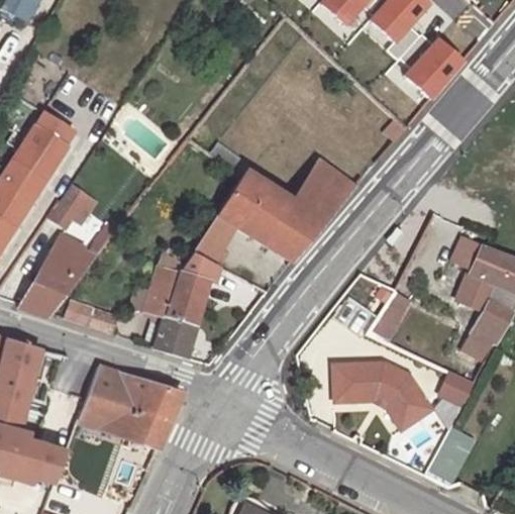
[(1,0),(0,3),(0,9),(29,19),(35,0),(1,0)]
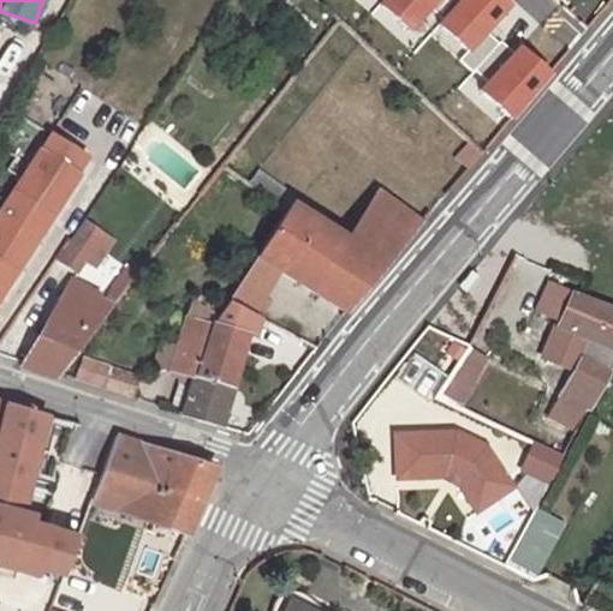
[(384,0),(381,3),(411,28),(435,0),(384,0)]
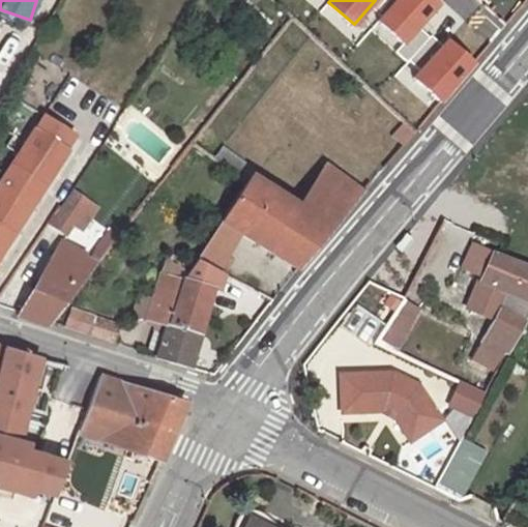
[(377,0),(375,3),(384,11),(394,0),(377,0)]
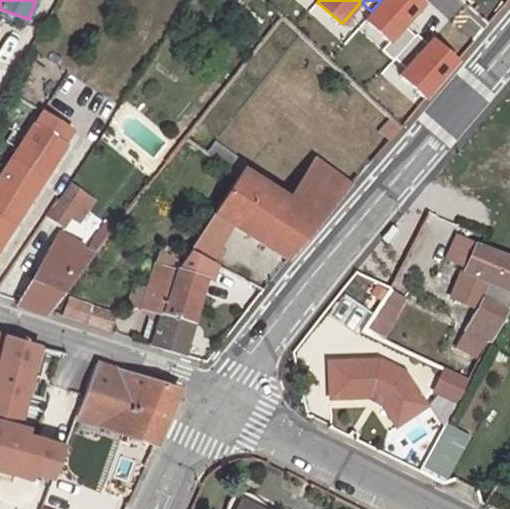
[(382,0),(365,20),(389,42),(423,4),(418,0),(382,0)]
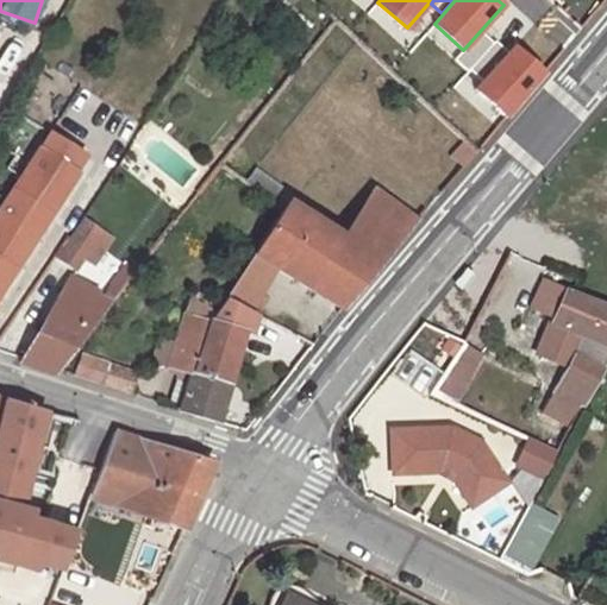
[(492,42),(480,32),(471,42),(460,56),(470,67),(492,42)]
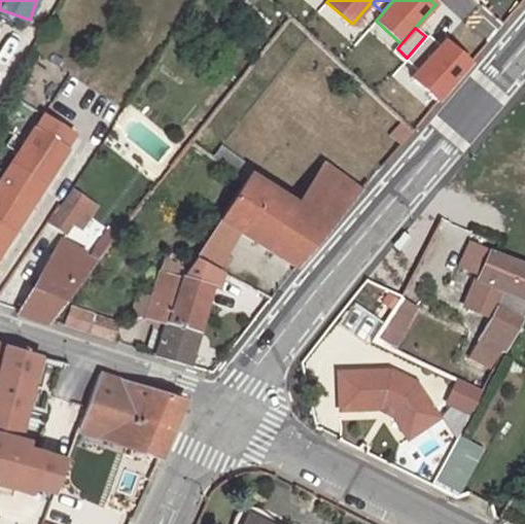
[(439,44),(428,36),(421,44),(411,57),(420,65),(439,44)]
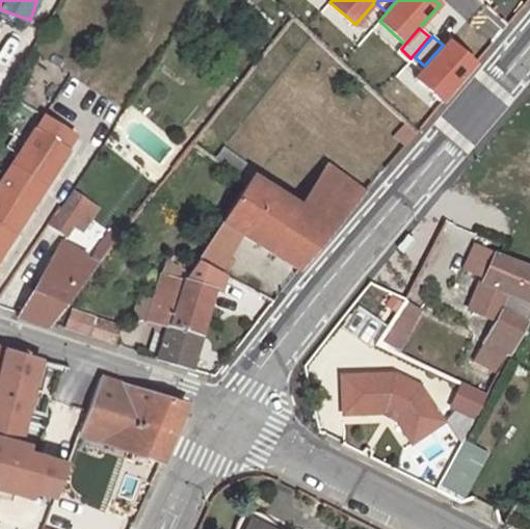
[(451,38),(416,78),(442,101),(476,61),(451,38)]
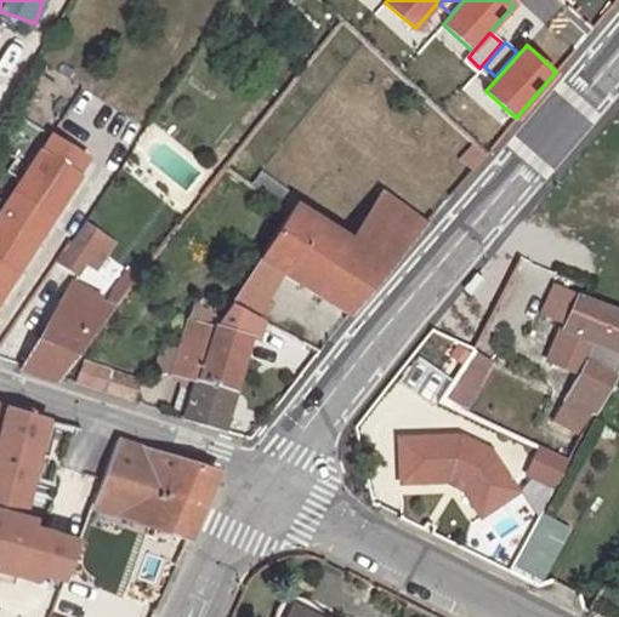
[(77,173),(89,155),(52,131),(40,150),(77,173)]
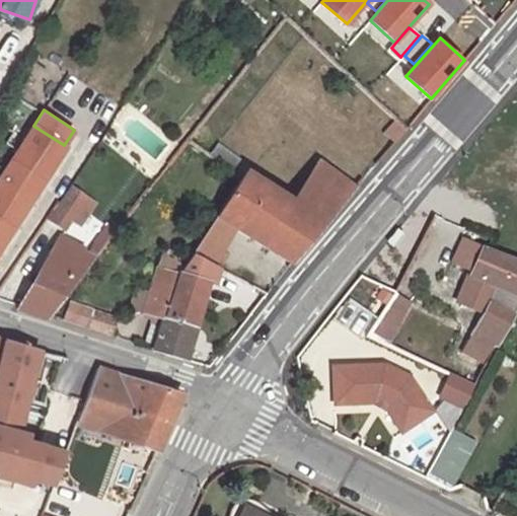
[(407,127),(395,118),(383,131),(394,141),(407,127)]
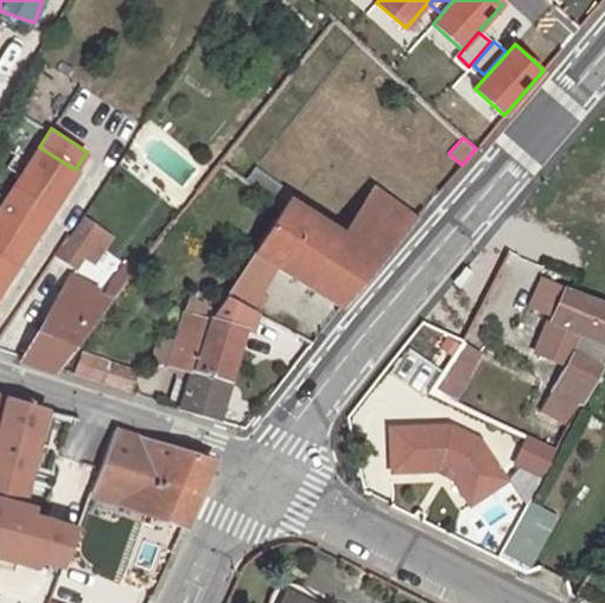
[(53,205),(75,170),(39,147),(16,183),(53,205)]
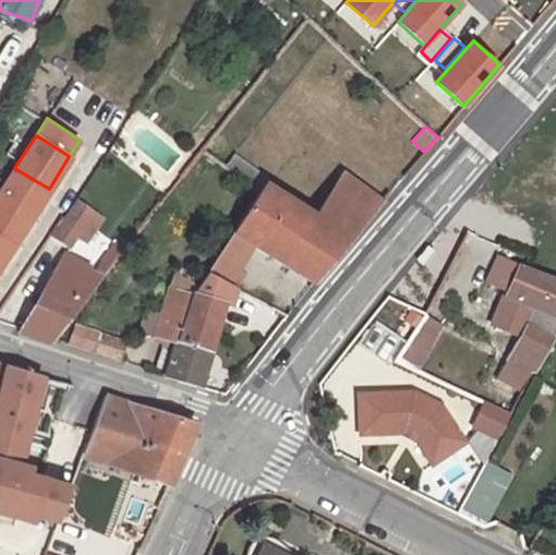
[(266,182),(270,176),(236,152),(226,165),(261,190),(233,231),(256,244),(314,279),(385,198),(347,172),(317,216),(266,182)]
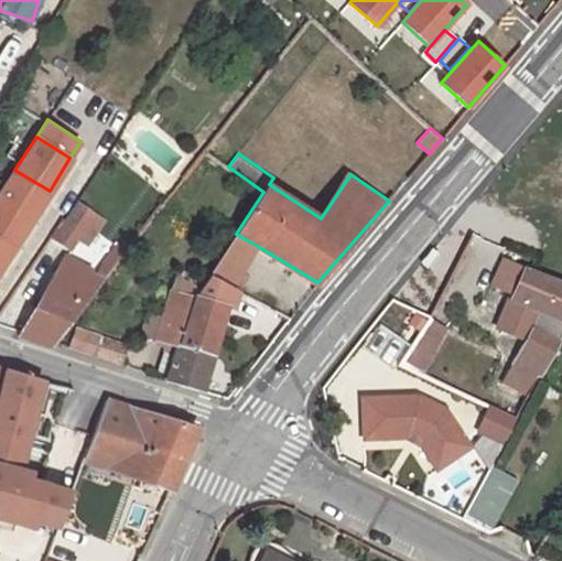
[(0,271),(50,191),(14,170),(0,192),(0,271)]
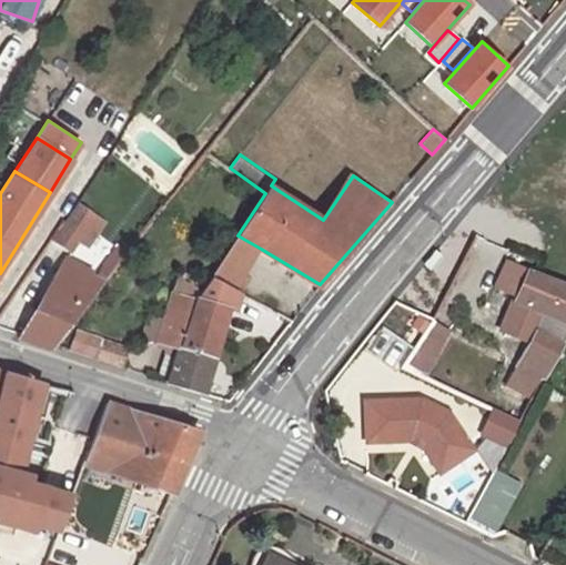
[(90,224),(98,212),(78,201),(54,236),(73,249),(81,239),(90,244),(99,230),(90,224)]
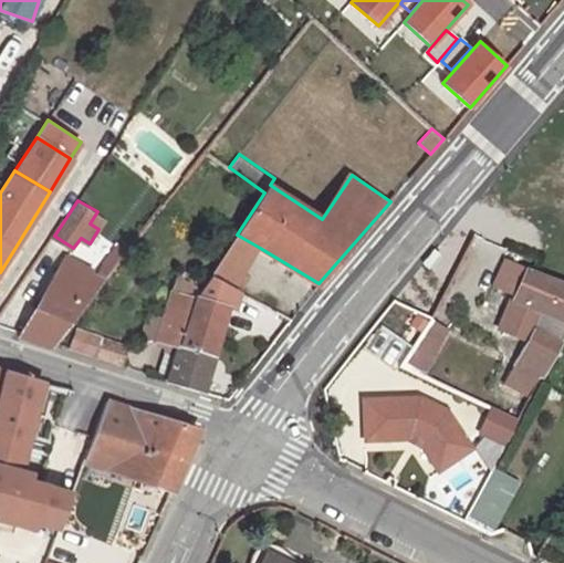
[(233,288),(260,248),(237,235),(211,277),(233,288)]
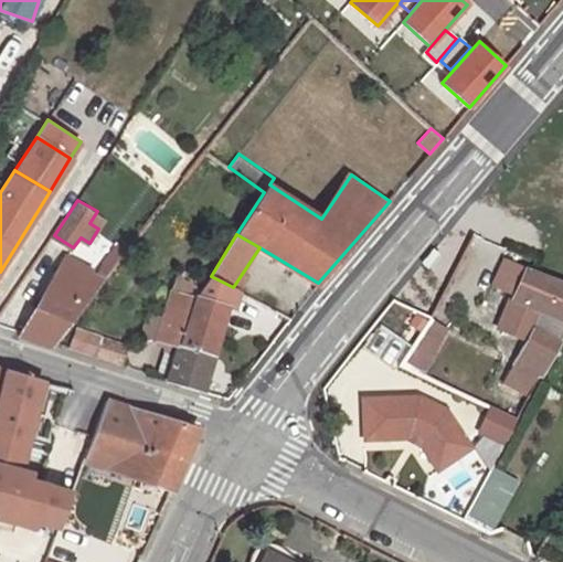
[(106,279),(68,256),(22,336),(54,347),(106,279)]
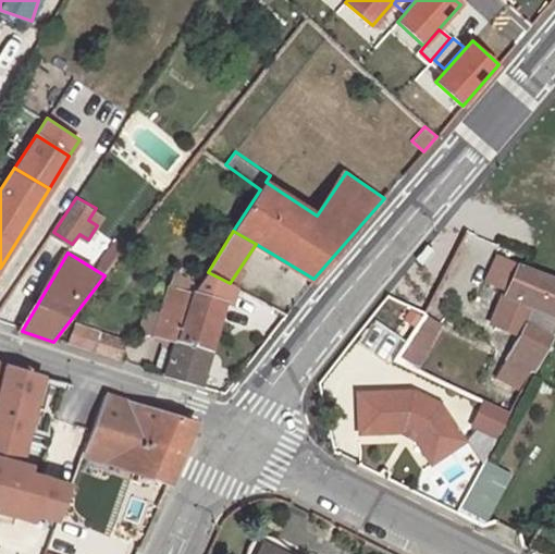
[(554,278),(519,262),(490,327),(518,341),(501,374),(526,388),(554,334),(554,278)]
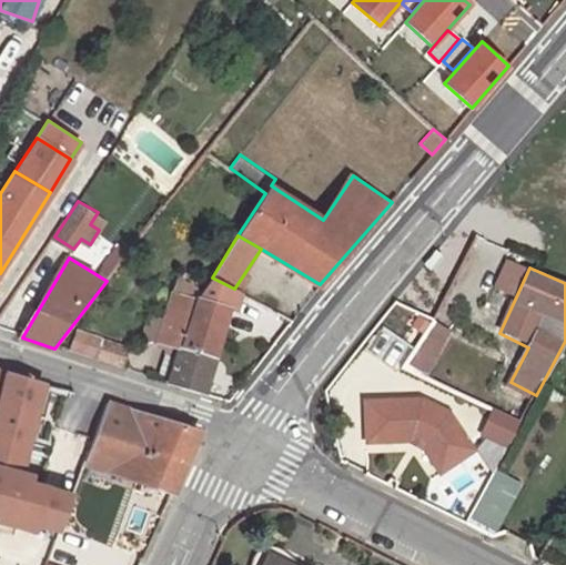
[(204,291),(181,274),(162,339),(164,340),(164,341),(172,344),(170,350),(180,354),(171,381),(203,390),(218,341),(189,331),(201,298),(204,291)]
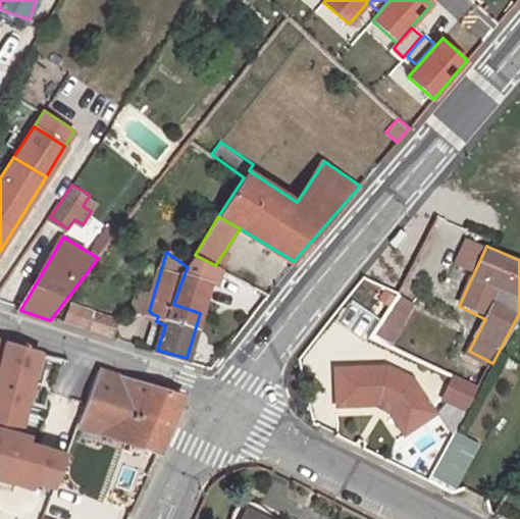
[(213,283),(218,267),(215,265),(195,255),(188,267),(185,273),(173,304),(200,313),(209,282),(213,283)]
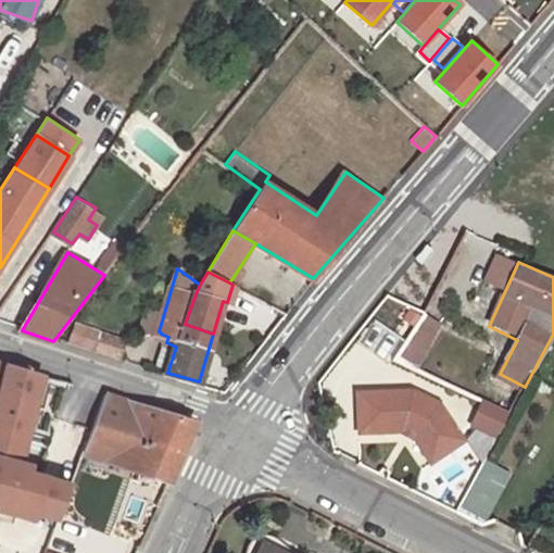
[(418,364),(439,321),(417,311),(398,354),(418,364)]
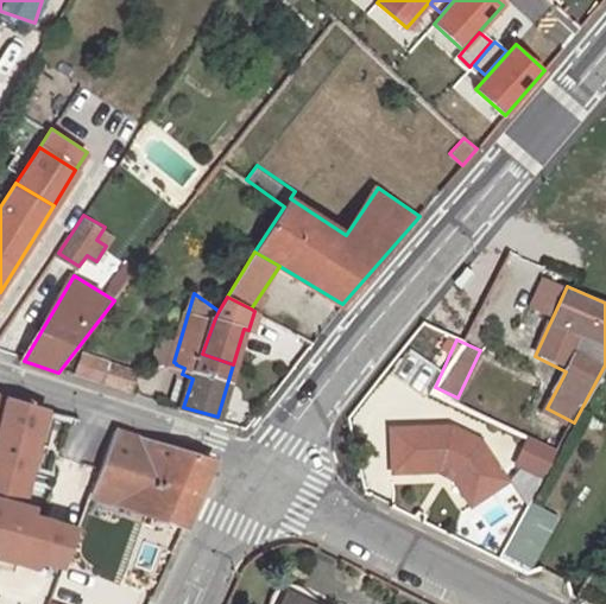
[(132,389),(139,369),(81,353),(75,373),(132,389)]
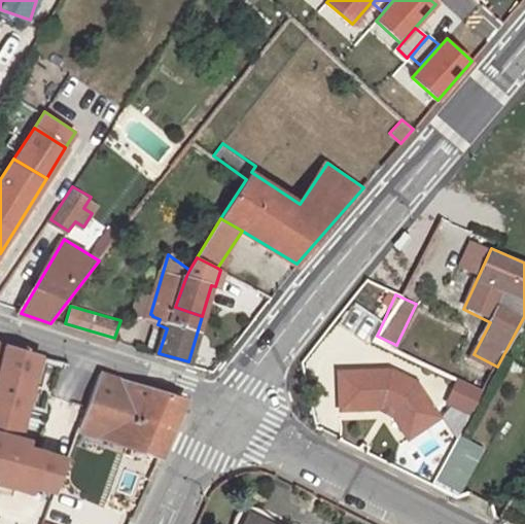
[(0,434),(16,440),(43,354),(7,341),(1,360),(0,362),(0,434)]
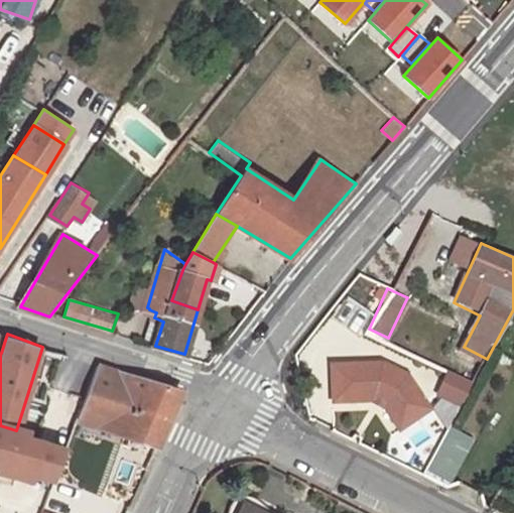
[(375,392),(384,397),(381,401),(395,421),(426,399),(405,371),(381,361),(333,364),(335,399),(373,397),(375,392)]
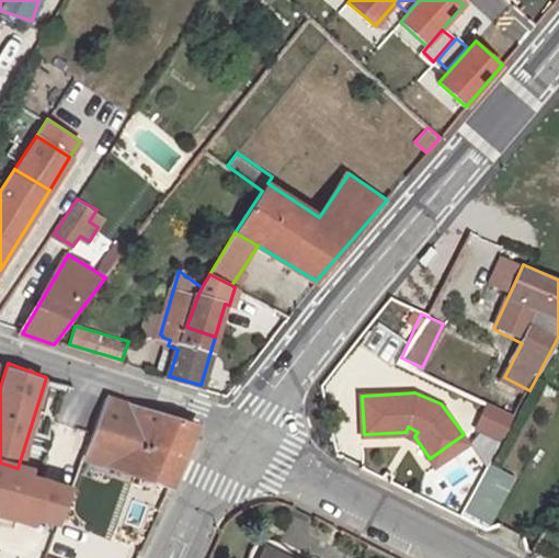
[(106,395),(92,430),(88,441),(139,457),(132,473),(168,485),(197,423),(106,395)]
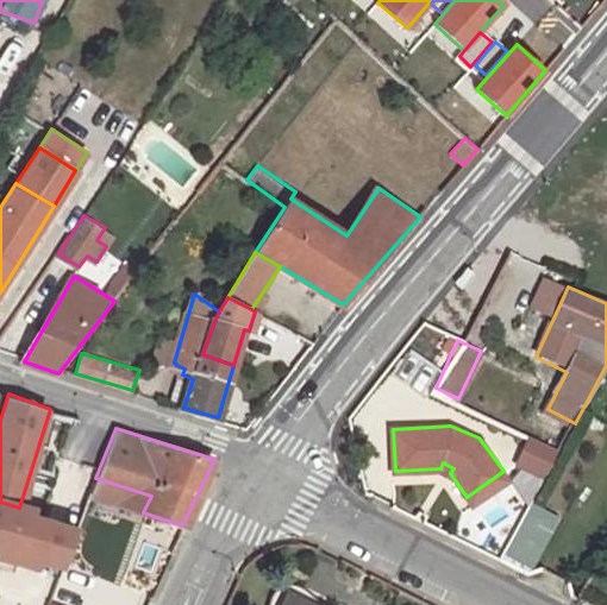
[(525,434),(511,462),(540,477),(555,447),(525,434)]
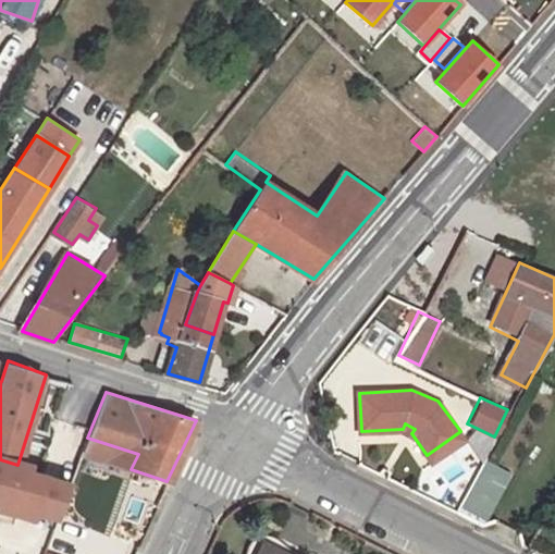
[(403,429),(411,433),(415,429),(405,423),(403,429)]
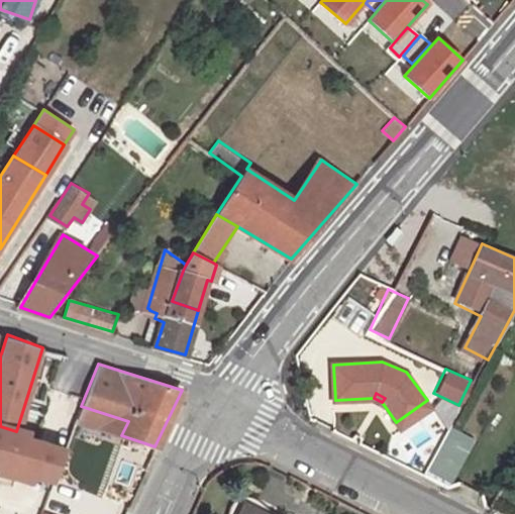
[(400,427),(430,405),(427,400),(396,422),(400,427)]
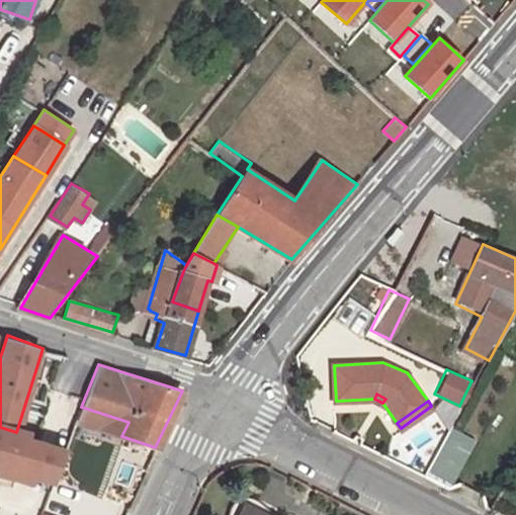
[(81,407),(76,421),(121,436),(129,422),(81,407)]
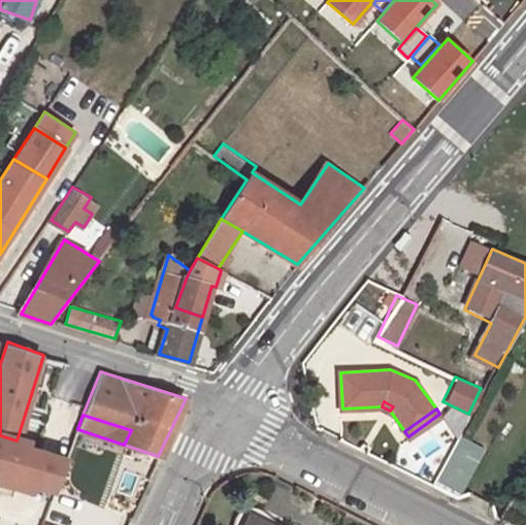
[(0,480),(31,489),(42,448),(17,440),(0,435),(0,480)]
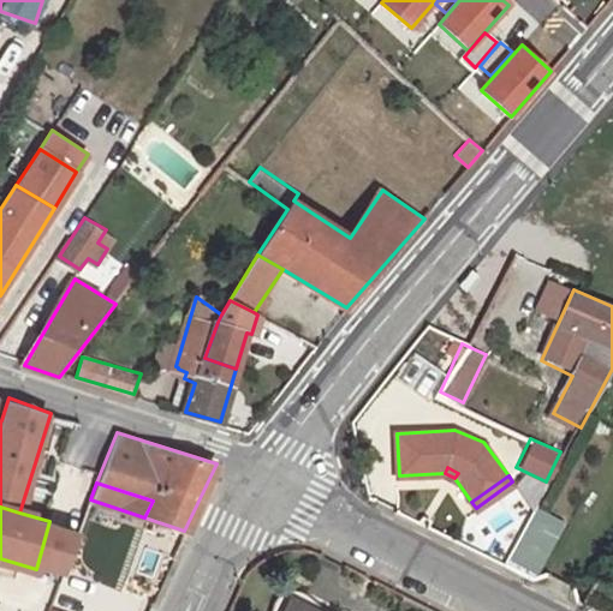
[(49,521),(36,569),(48,571),(63,575),(79,529),(63,525),(49,521)]
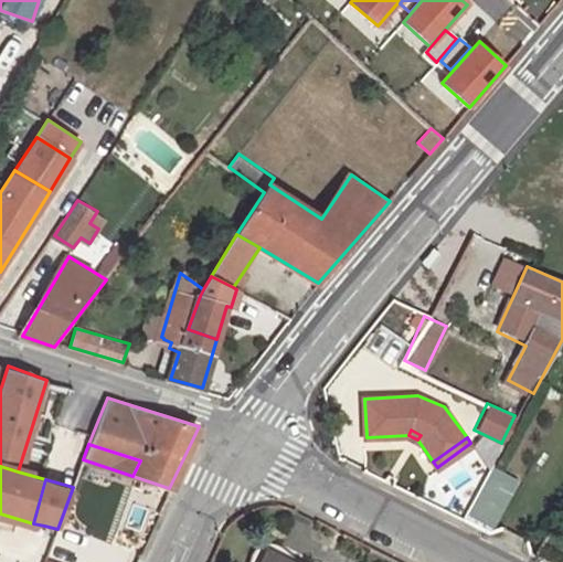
[(0,561),(4,551),(19,555),(28,530),(0,520),(0,561)]
